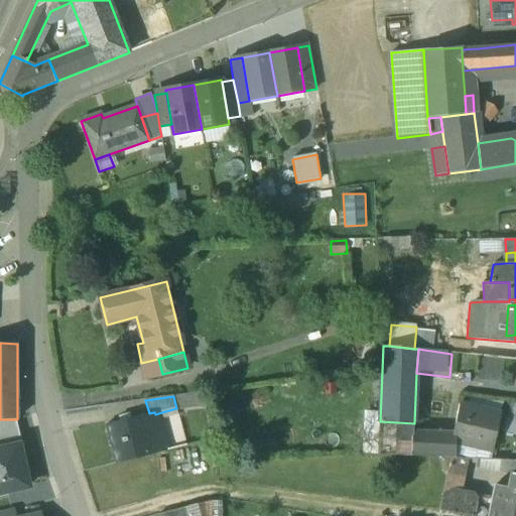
[(515,433),(515,403),(507,402),(504,433),(515,433)]
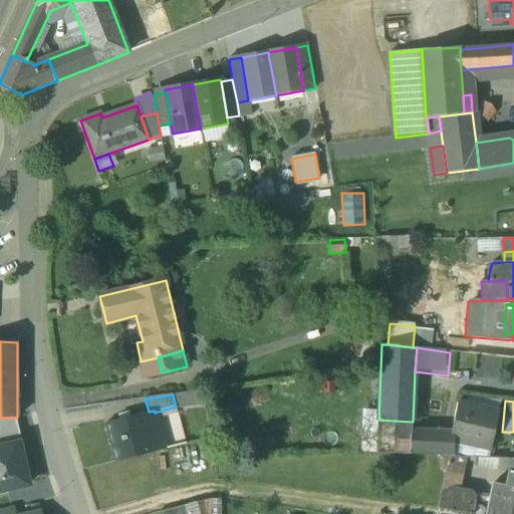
[(498,414),(458,404),(453,431),(451,441),(453,441),(472,445),(472,444),(491,448),(498,414)]
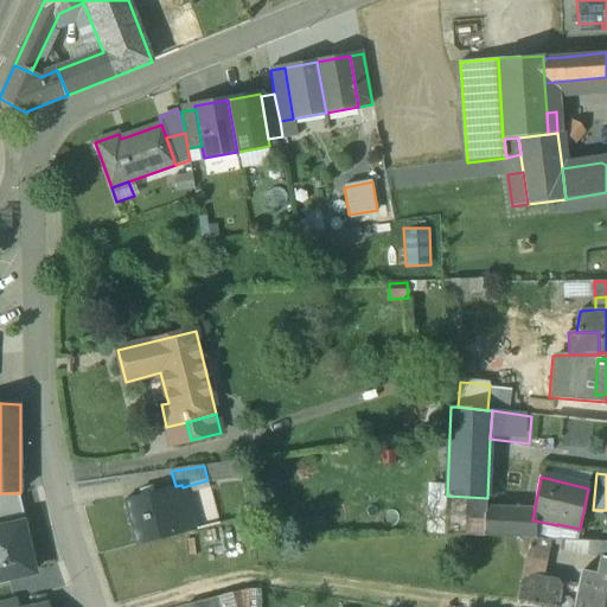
[(176,486),(126,499),(138,545),(193,531),(183,487),(181,485),(176,486)]
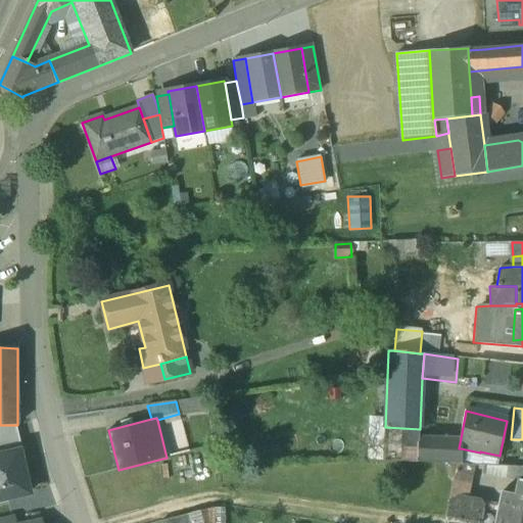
[(17,425),(0,425),(0,456),(19,452),(14,429),(17,428),(17,425)]
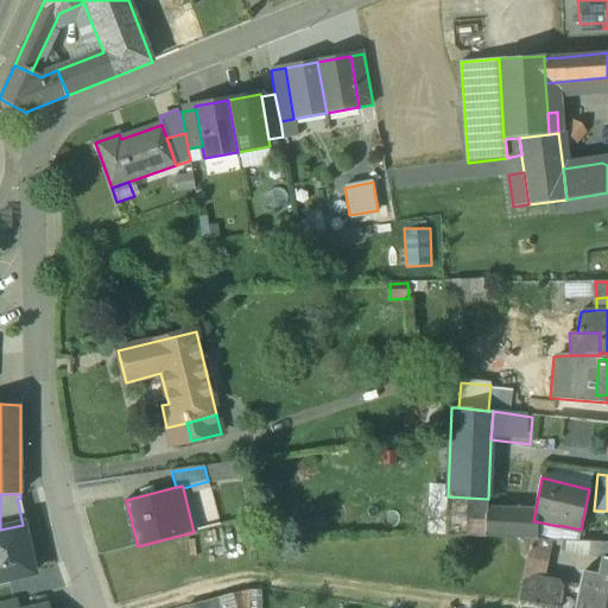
[(488,499),(448,496),(448,515),(485,518),(488,518),(488,499)]
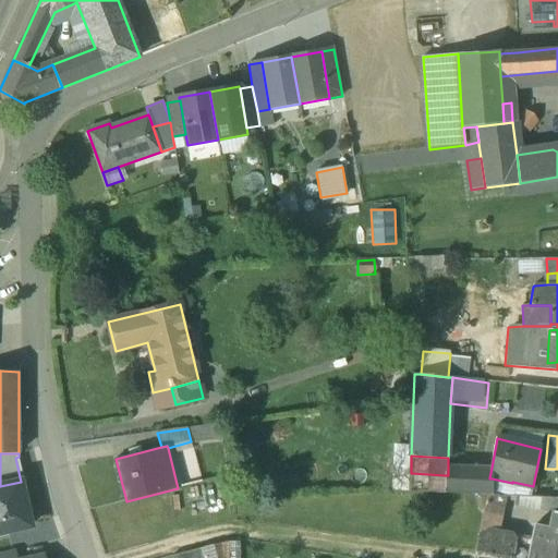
[(492,468),(461,468),(445,482),(445,493),(481,495),(487,495),(492,495),(492,478),(489,478),(492,468)]
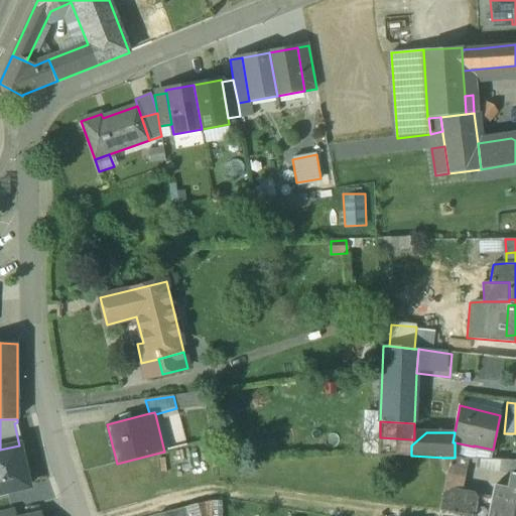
[(411,439),(380,437),(379,455),(411,456),(411,445),(411,439)]
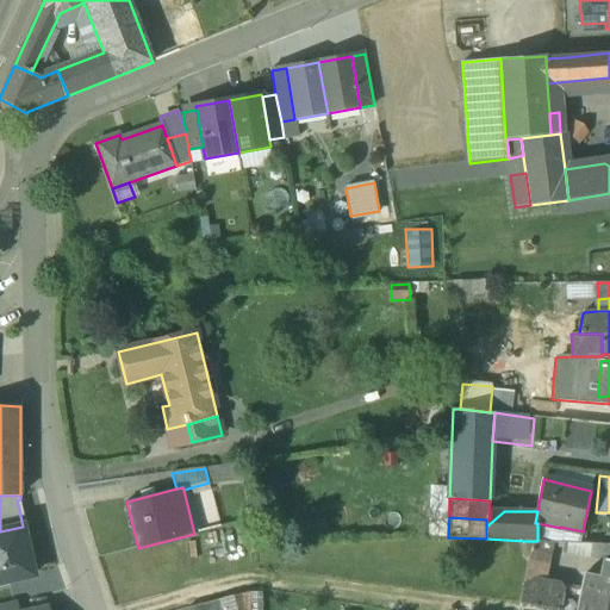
[(35,577),(23,527),(0,531),(0,583),(8,582),(35,577)]
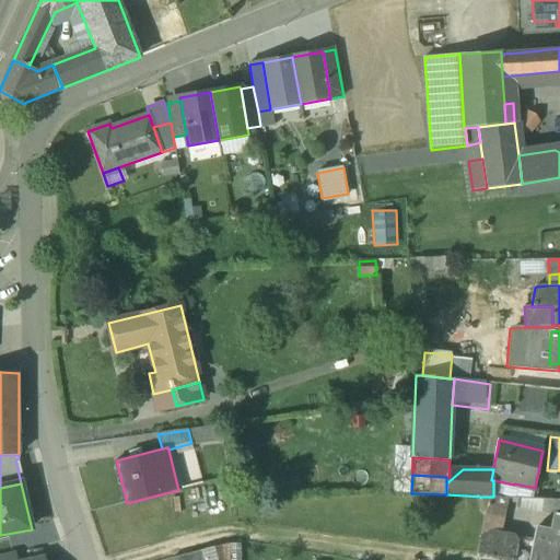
[(489,497),(486,515),(503,518),(506,498),(493,497),(489,497)]
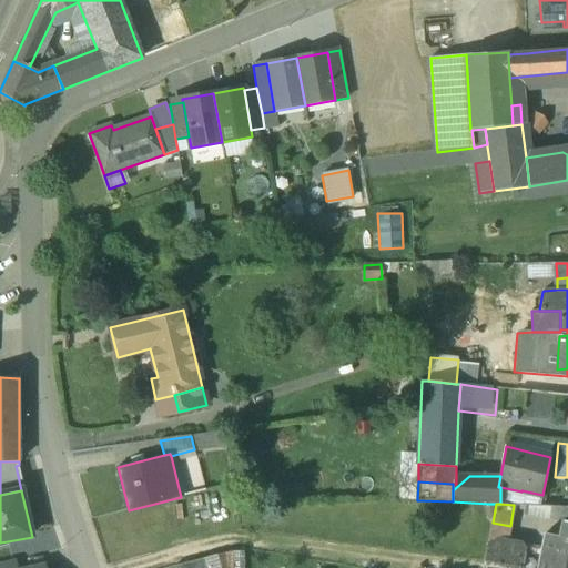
[(560,507),(550,506),(548,520),(563,521),(563,520),(565,521),(560,507)]
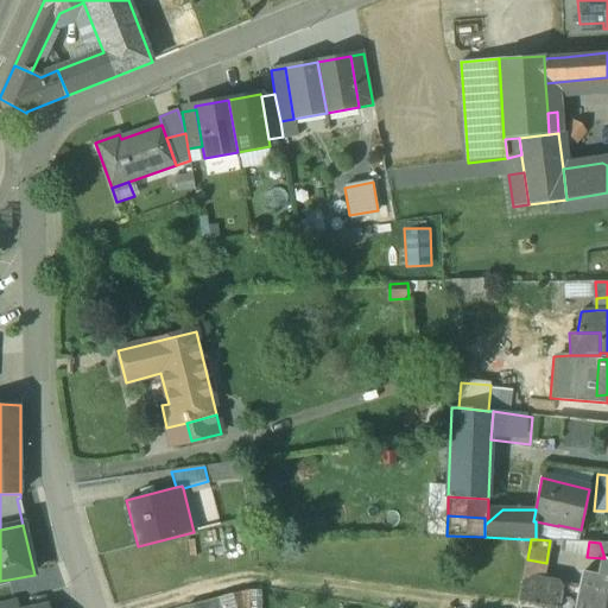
[(607,607),(607,558),(605,558),(602,557),(602,558),(599,575),(584,572),(582,574),(575,607),(607,607)]
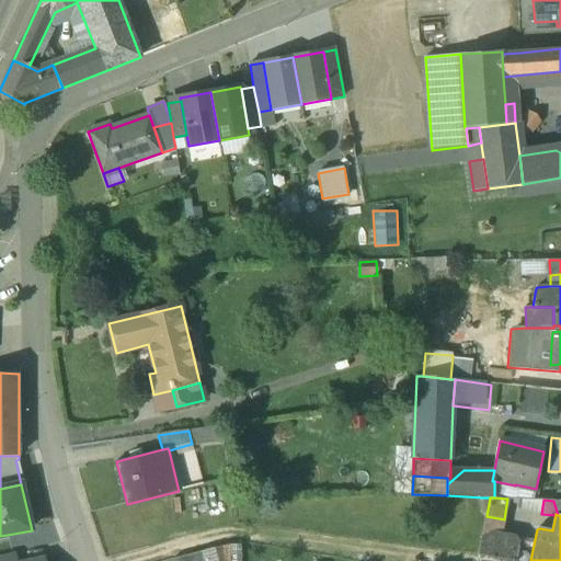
[(513,541),(482,535),(478,556),(506,560),(524,560),(527,549),(518,548),(513,541)]
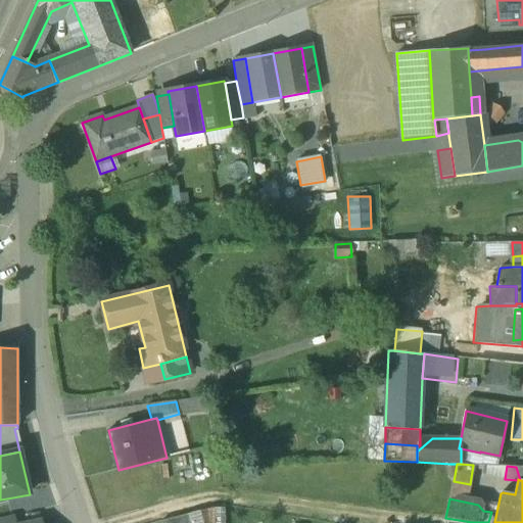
[(140,510),(119,516),(120,522),(135,522),(143,521),(140,510)]
